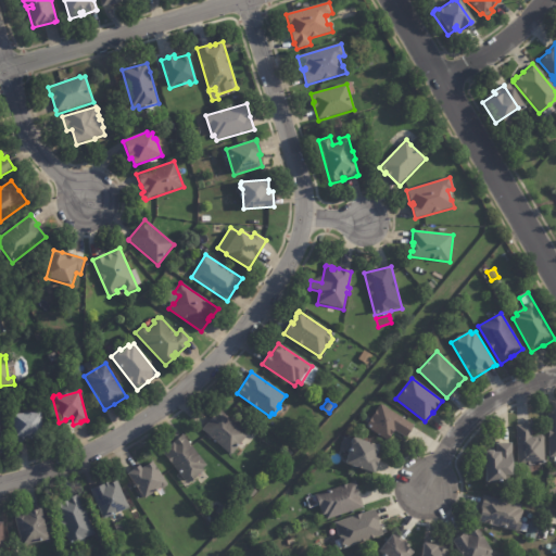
[(413,427),(406,438),(395,431),(388,442),(366,427),(380,404),(414,426),(413,427)]
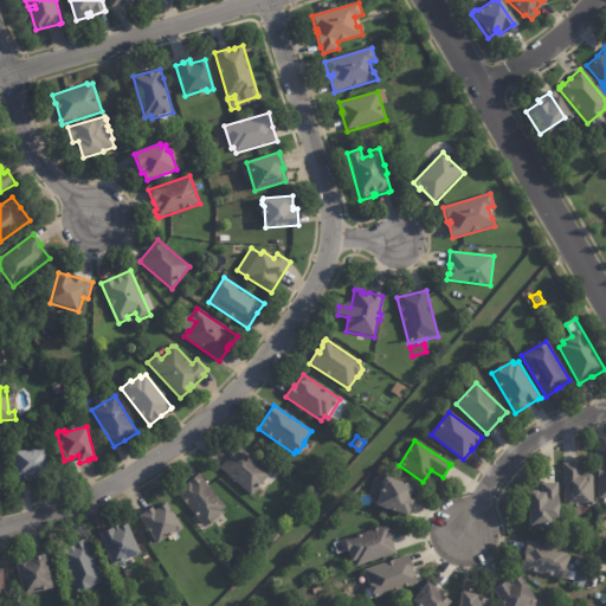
[(259,464),(271,475),(252,496),(220,469),(239,446),(259,464)]
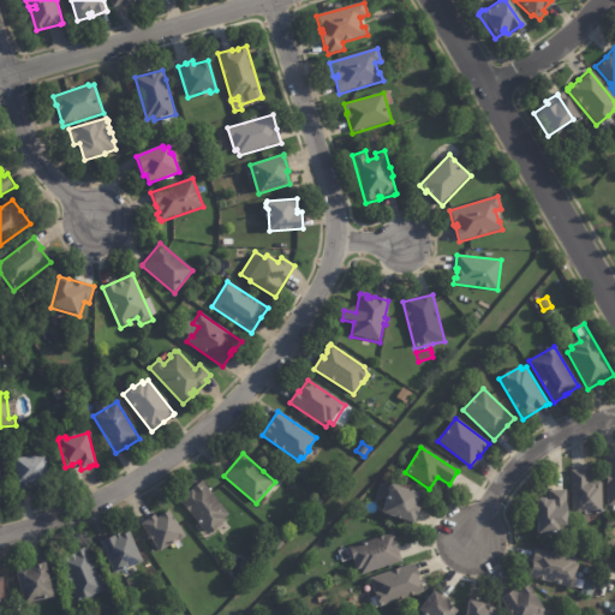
[(614,505),(614,458),(603,458),(604,506),(614,505)]
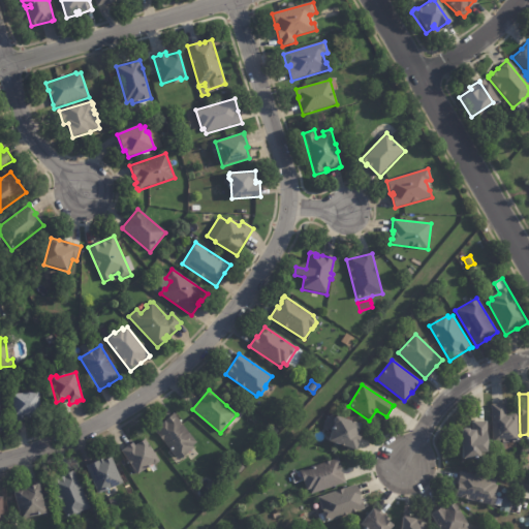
[(26,422),(14,423),(12,396),(39,395),(41,422),(26,422)]
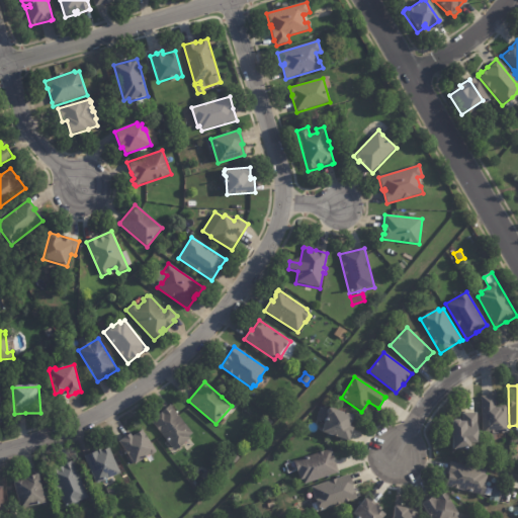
[(496,408),(498,408),(498,407),(500,406),(504,406),(506,408),(506,434),(481,434),(481,397),(494,397),(494,409),(496,408)]
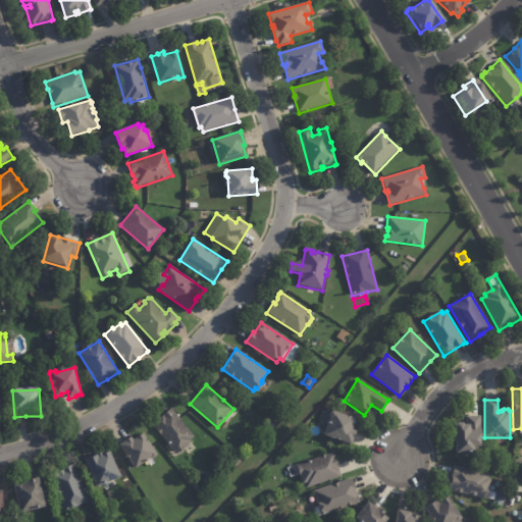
[(191,439),(190,439),(192,442),(176,455),(152,423),(171,408),(194,436),(191,439)]
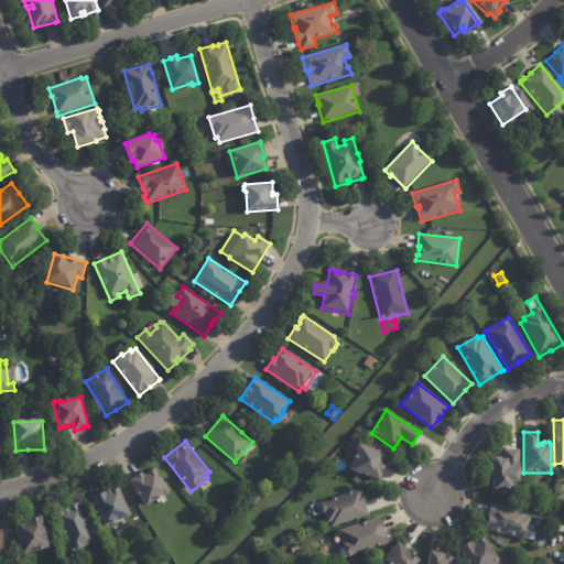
[(353,444),(357,446),(359,445),(384,453),(381,466),(384,467),(380,481),(350,473),(354,459),(343,456),(347,443),(353,444)]
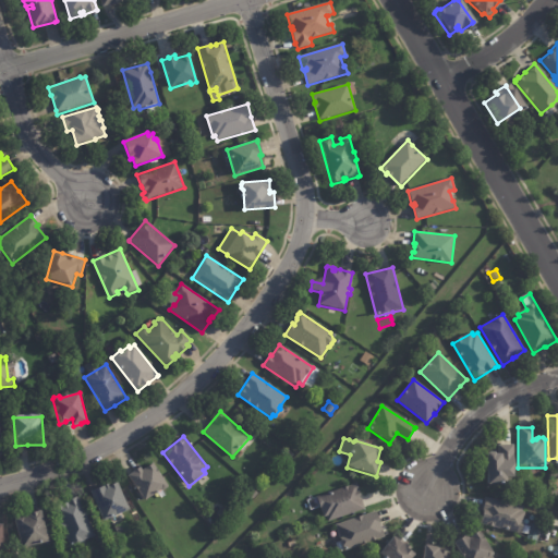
[(517,478),(514,478),(516,484),(510,484),(510,485),(488,486),(488,456),(490,453),(496,453),(498,455),(499,455),(498,445),(513,445),(517,461),(517,478)]
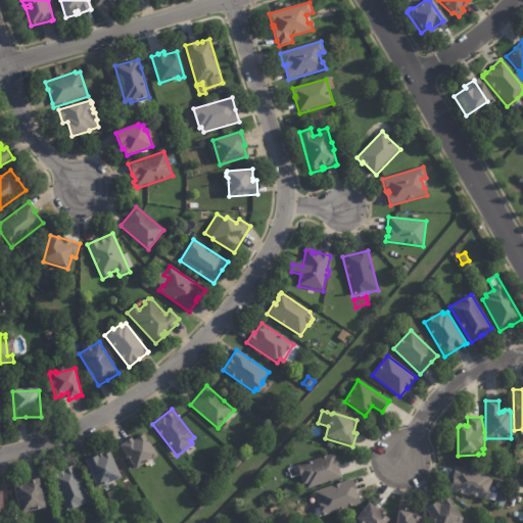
[(310,432),(304,437),(299,433),(304,427),(310,432)]
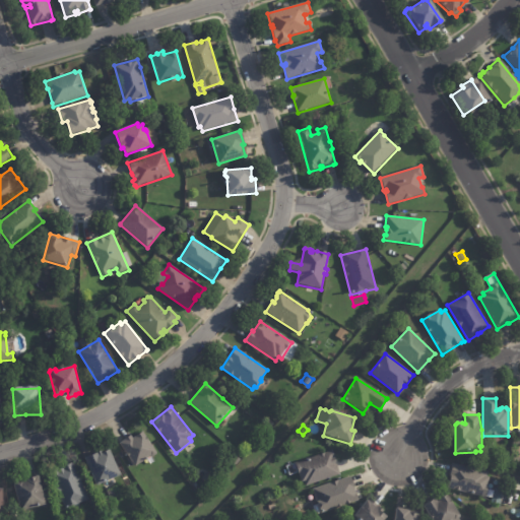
[(150,456),(145,460),(145,461),(136,467),(120,443),(131,436),(133,439),(143,432),(156,452),(156,454),(153,456),(150,456)]
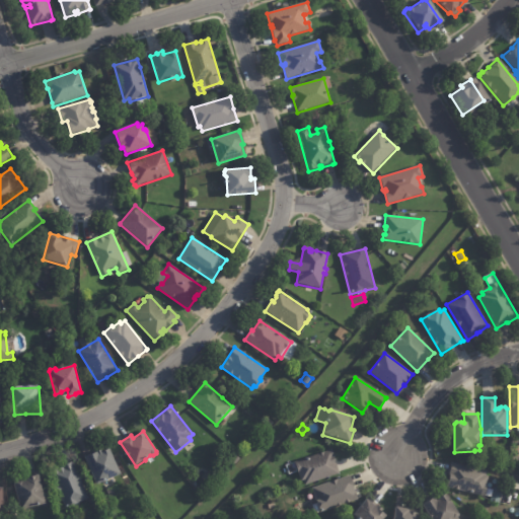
[(114,476),(109,478),(96,485),(84,457),(87,456),(89,455),(96,452),(96,451),(100,449),(101,452),(108,448),(121,473),(117,475),(114,476)]
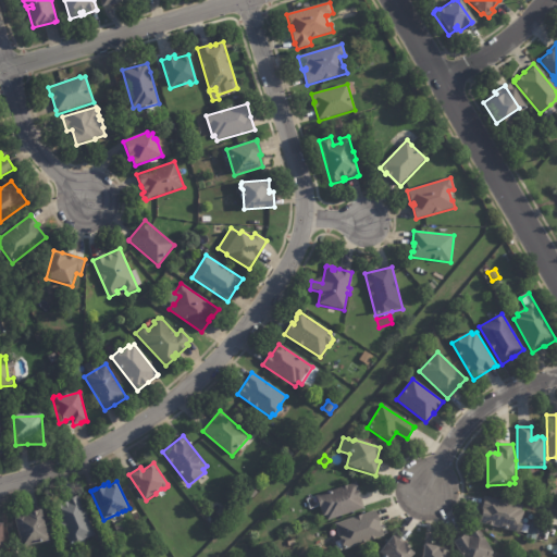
[(360,491),(366,509),(329,522),(326,517),(325,518),(322,508),(321,508),(317,496),(357,482),(360,491)]
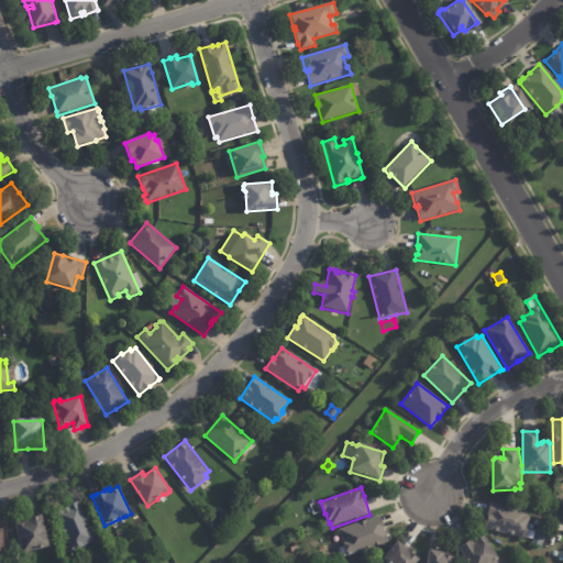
[(86,517),(97,542),(73,553),(55,512),(79,501),(86,517)]
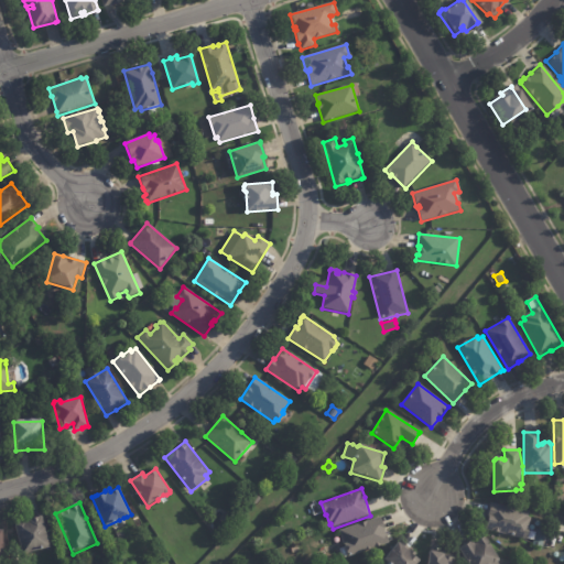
[(529,529),(527,540),(486,531),(489,516),(488,516),(490,503),(529,512),(528,519),(530,519),(529,529)]
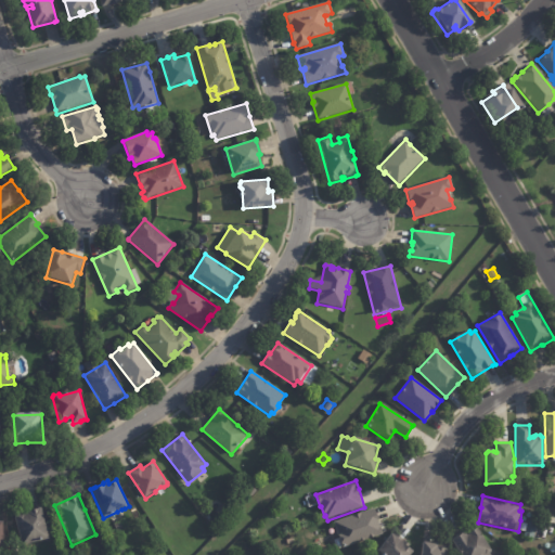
[(23,513),(25,514),(27,514),(27,512),(41,507),(49,539),(23,545),(15,517),(16,514),(23,513)]
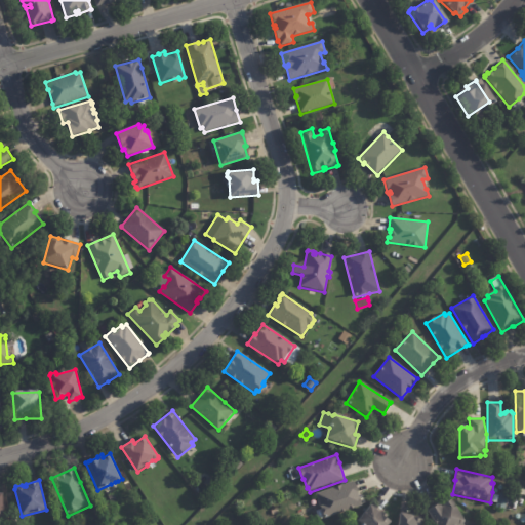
[(357,492),(356,492),(359,500),(360,500),(362,507),(324,520),(316,494),(354,482),(357,492)]
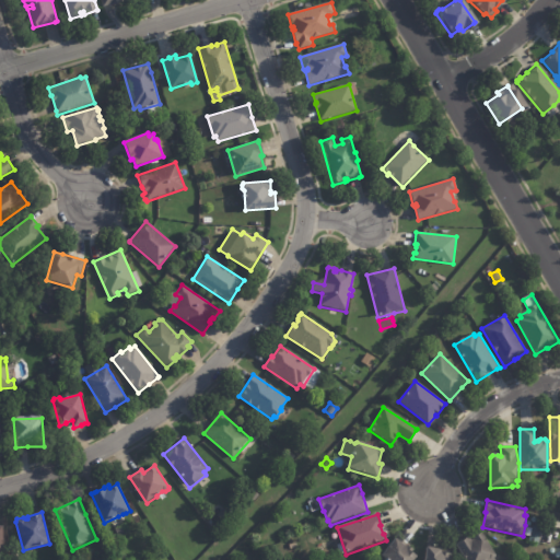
[(464,559),(455,545),(467,537),(468,540),(479,533),(494,556),(491,558),(492,559),(464,559)]
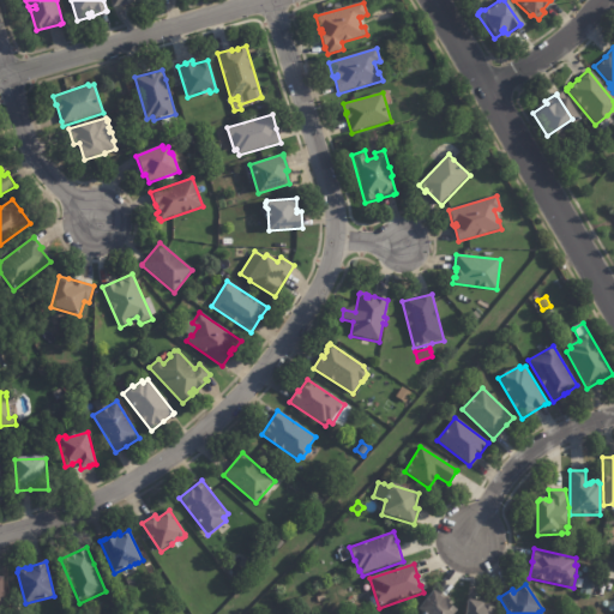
[(434,590),(439,594),(440,591),(452,602),(451,605),(457,609),(452,613),(423,613),(417,608),(434,589),(434,590)]
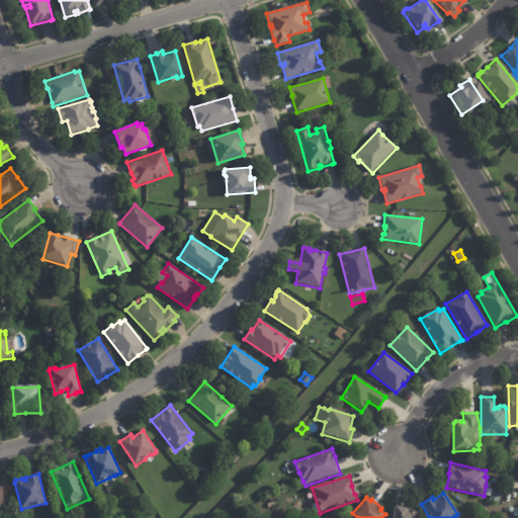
[(395,507),(407,509),(407,512),(416,514),(415,517),(393,517),(395,507)]
